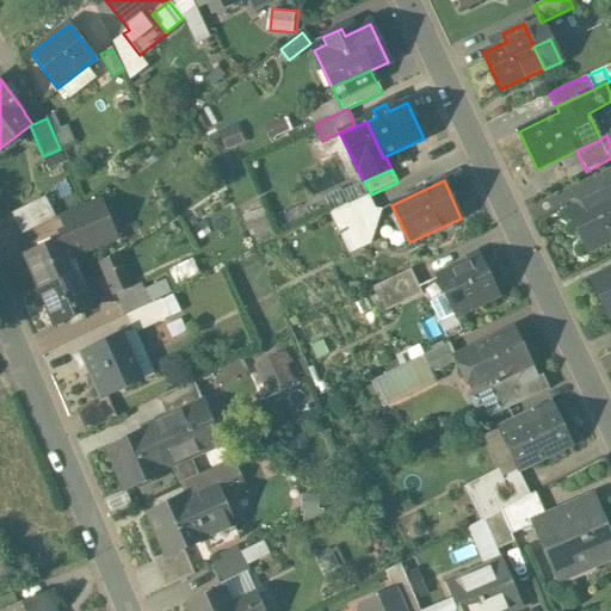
[(610,190),(568,210),(588,252),(610,240),(610,190)]
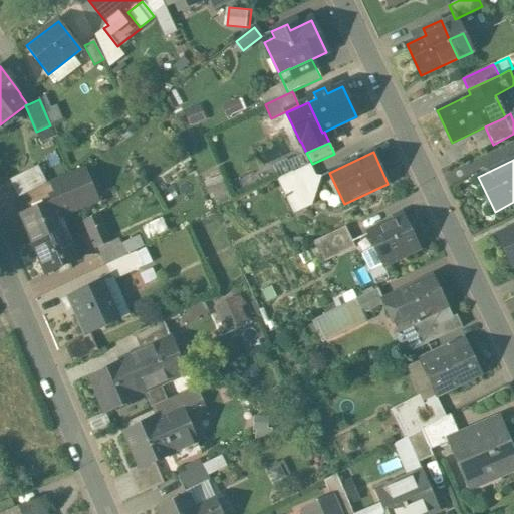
[(310,165),(277,180),(285,197),(313,183),(315,177),(310,165)]
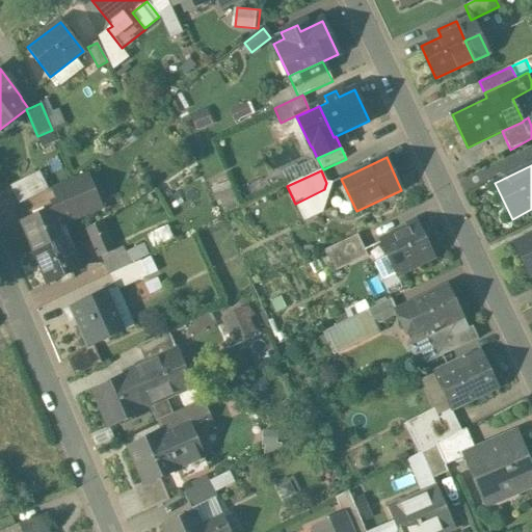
[(40,171),(9,186),(19,205),(48,190),(40,171)]
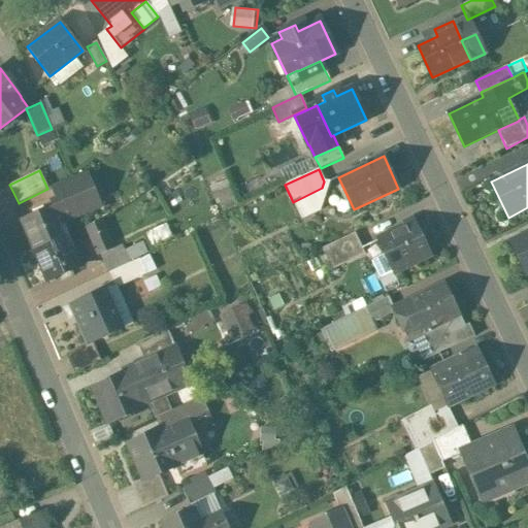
[(87,173),(53,188),(57,199),(63,197),(69,199),(93,189),(87,173)]
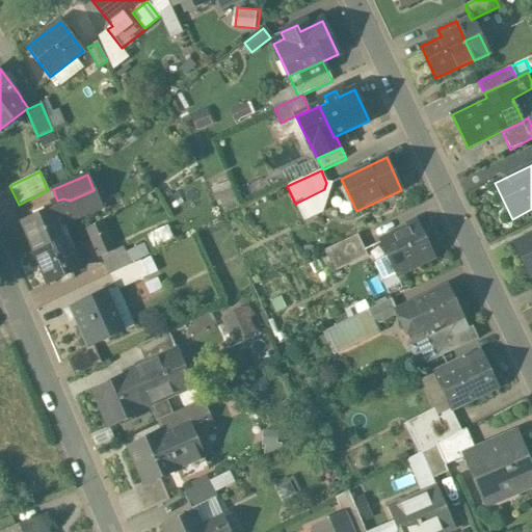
[(94,190),(70,201),(63,198),(57,201),(52,204),(54,209),(56,209),(63,225),(91,213),(84,196),(95,192),(94,190)]
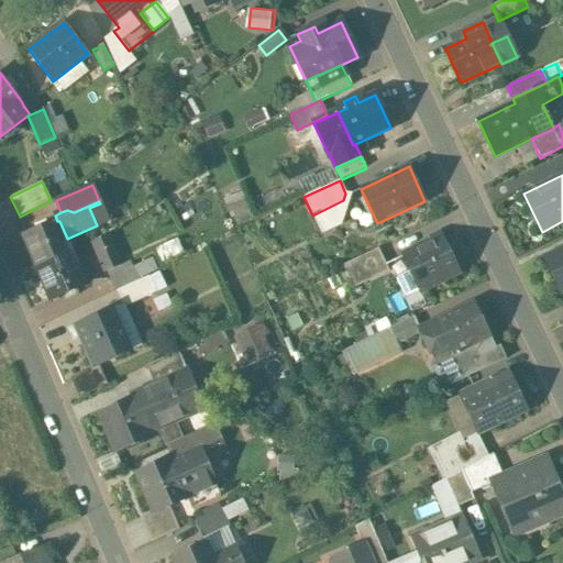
[(57,221),(23,235),(37,268),(73,253),(67,239),(59,221),(57,221)]
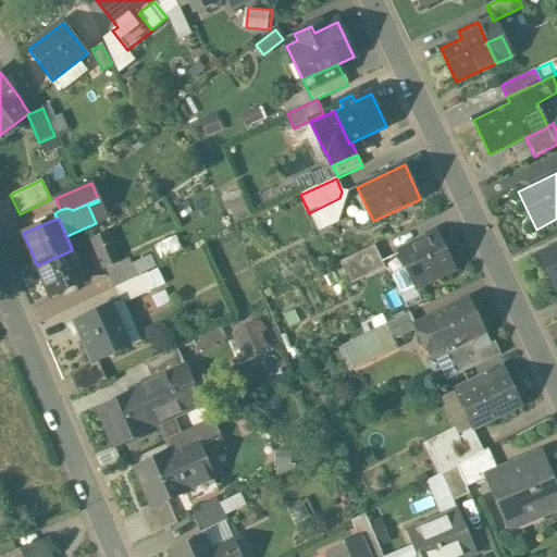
[(428,239),(398,254),(405,269),(415,288),(455,269),(437,235),(435,231),(425,235),(428,239)]
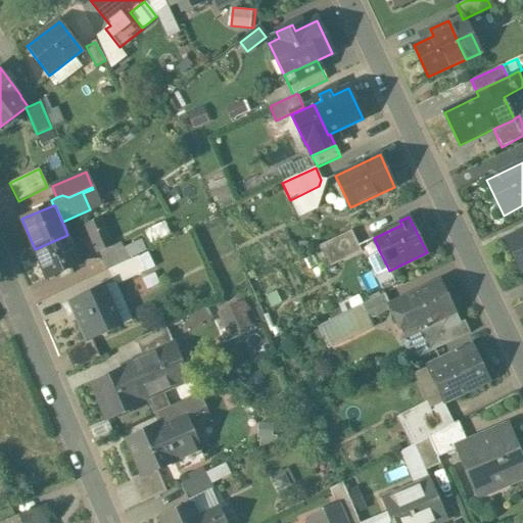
[(101,221),(86,227),(98,253),(112,247),(101,221)]
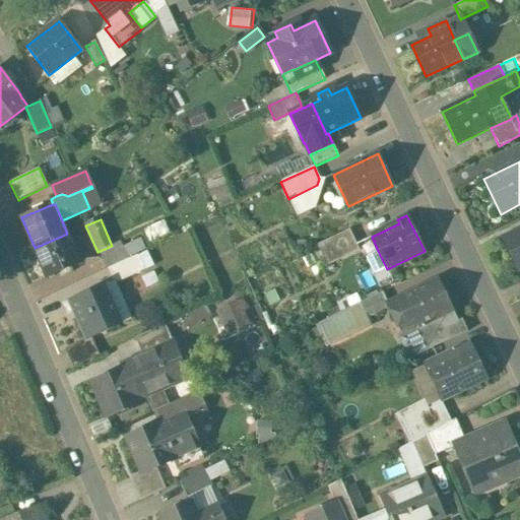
[(166,219),(146,228),(152,241),(171,233),(166,219)]
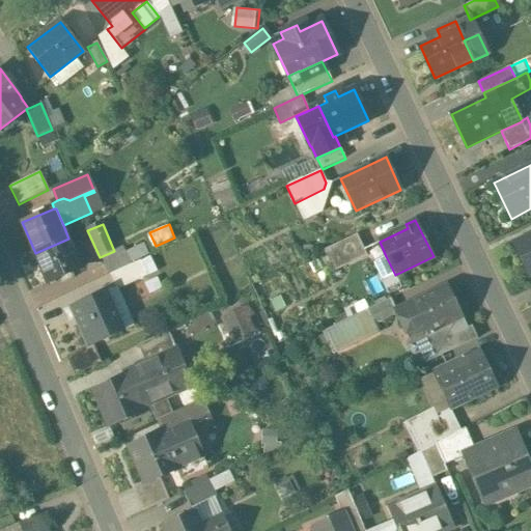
[(357,234),(323,251),(333,272),(345,266),(343,260),(364,250),(357,234)]
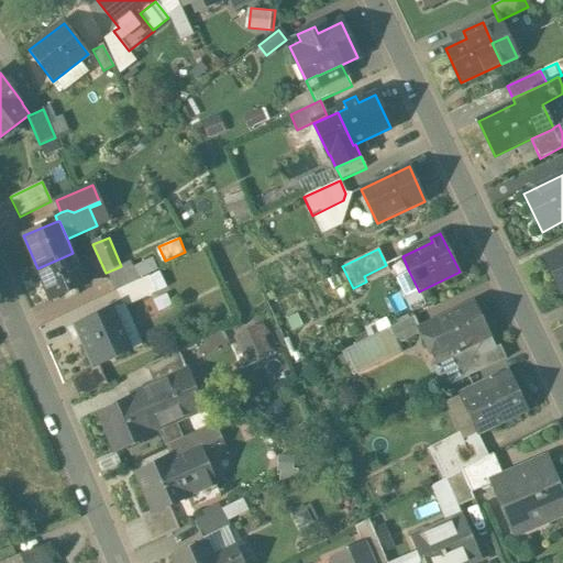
[(562,249),(544,257),(560,293),(562,290),(562,249)]
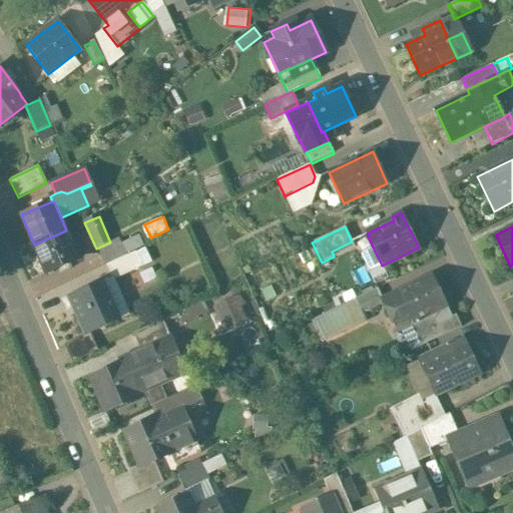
[(66,230),(34,244),(46,274),(78,260),(66,230)]
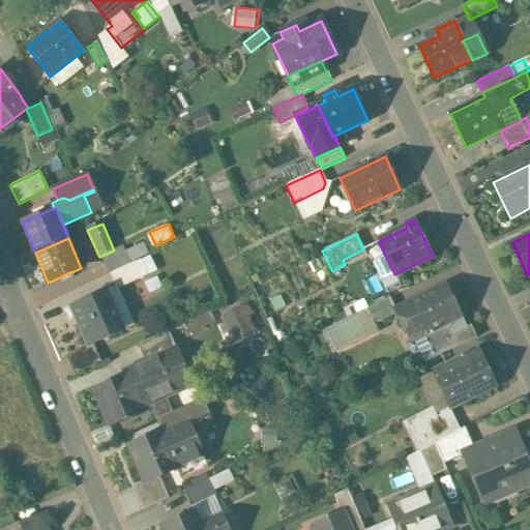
[(124,252),(104,261),(110,274),(130,265),(130,264),(124,252)]
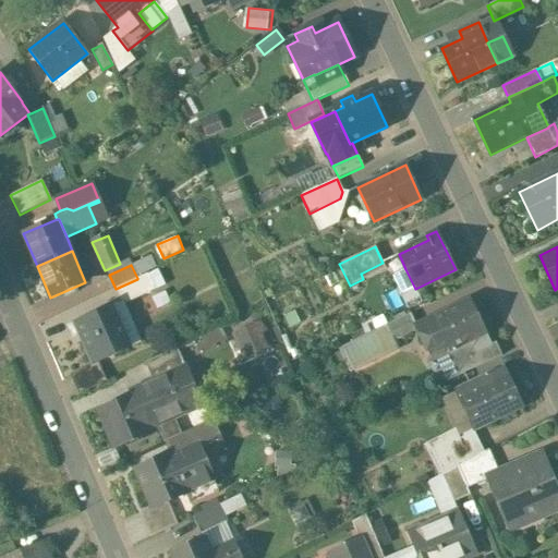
[(405,269),(392,276),(401,293),(400,293),(400,295),(415,289),(405,269)]
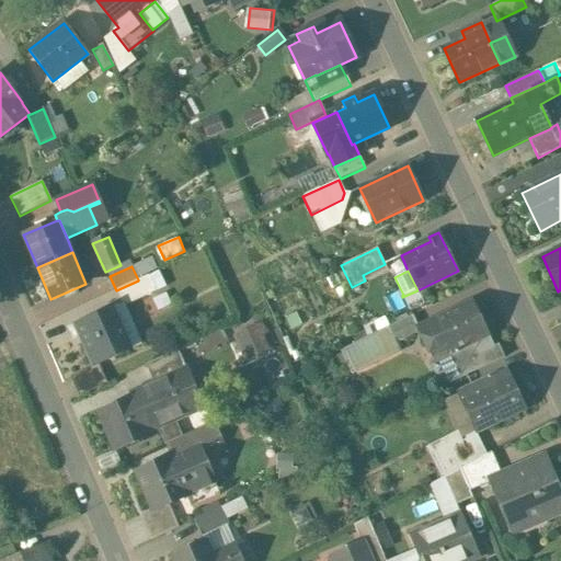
[(138,279),(138,281),(146,296),(156,292),(148,275),(138,279)]
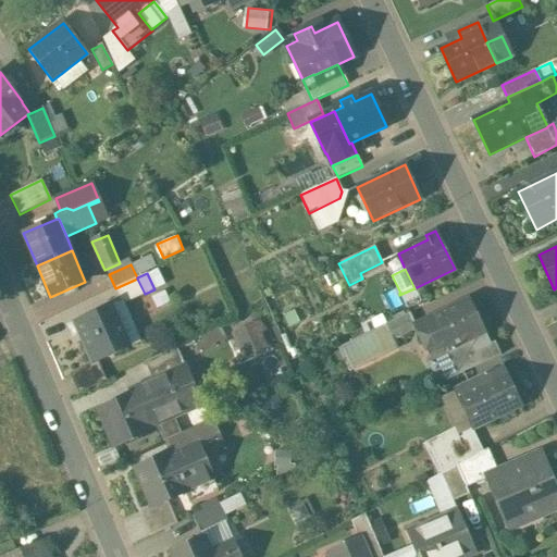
[(137,279),(115,288),(122,305),(145,294),(137,279)]
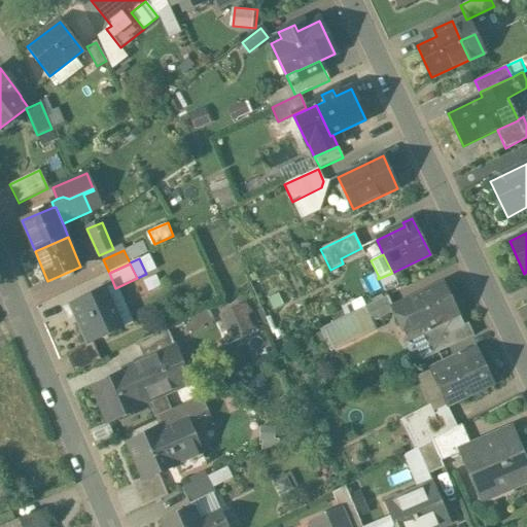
[(444,284),(411,300),(411,301),(393,309),(394,310),(393,311),(402,331),(422,322),(425,330),(458,315),(459,315),(444,284)]
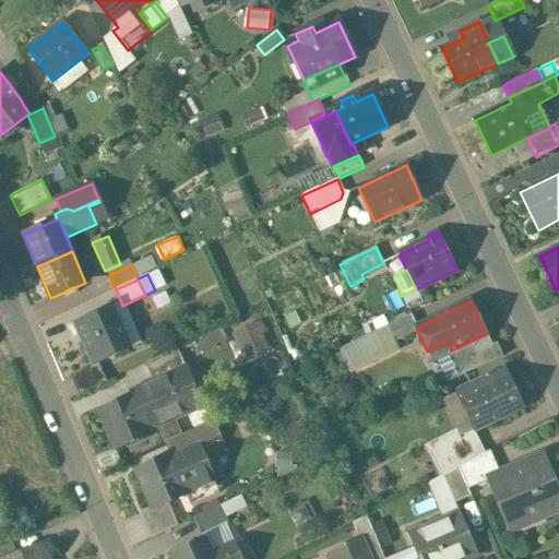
[(110,308),(75,323),(76,324),(78,324),(82,333),(81,334),(94,365),(98,364),(129,349),(128,348),(127,348),(118,328),(119,326),(110,308)]
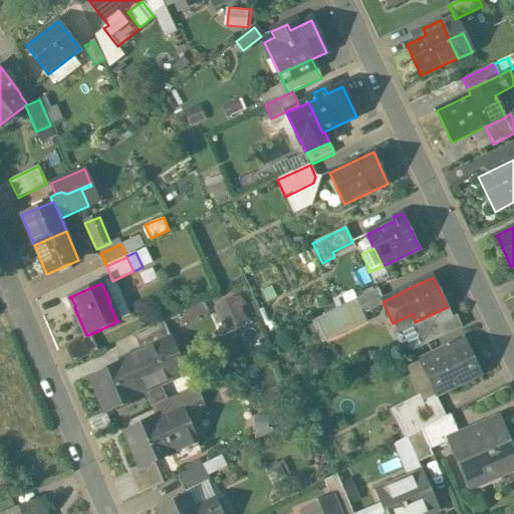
[(377,289),(355,299),(355,300),(362,312),(383,303),(382,301),(383,301),(377,289)]
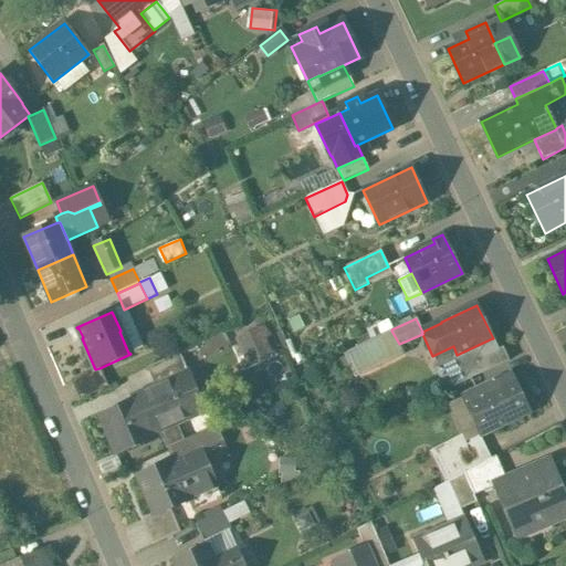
[(264,327),(239,338),(244,352),(264,356),(270,354),(263,338),(268,336),(264,327)]
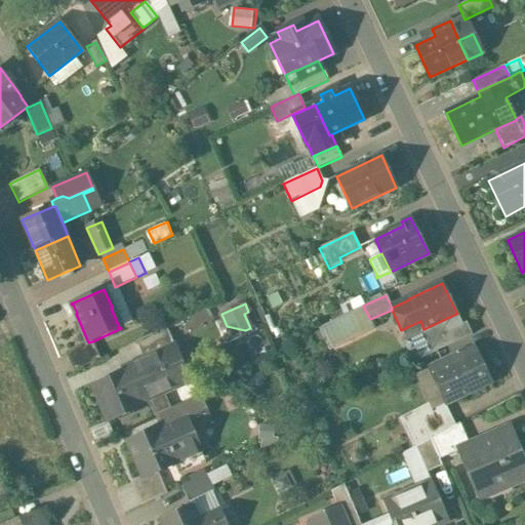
[(363,306),(321,326),(332,349),(374,328),(370,319),(363,307),(363,306)]
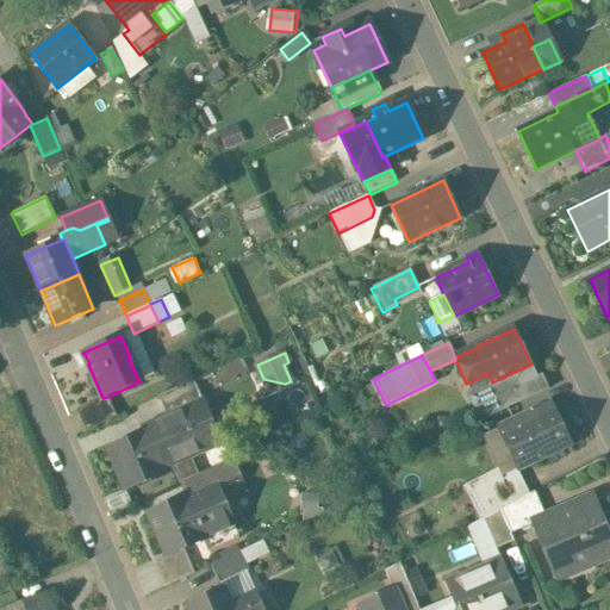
[(530,365),(492,383),(493,385),(468,396),(480,421),(548,390),(541,375),(537,377),(531,365),(530,365)]
